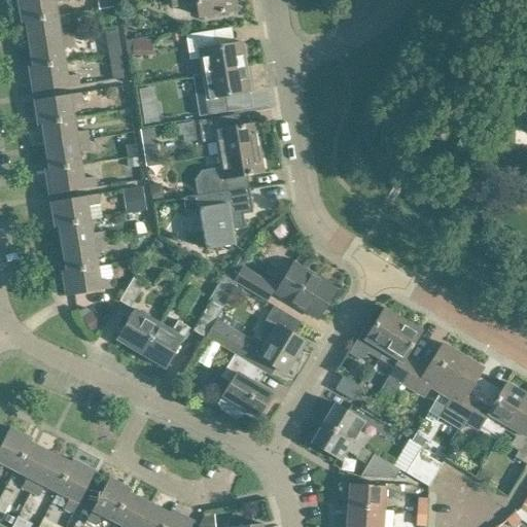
[(18,0),(22,23),(57,18),(55,3),(66,2),(65,0),(18,0)]
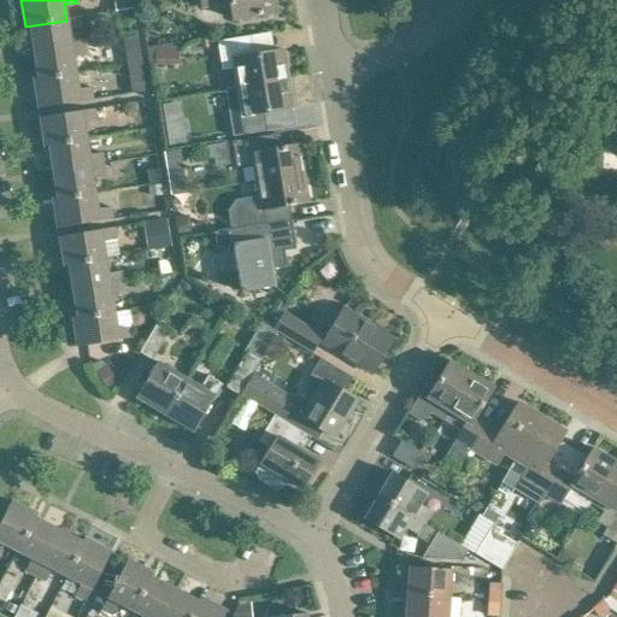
[(113,0),(116,11),(131,9),(130,0),(113,0)]
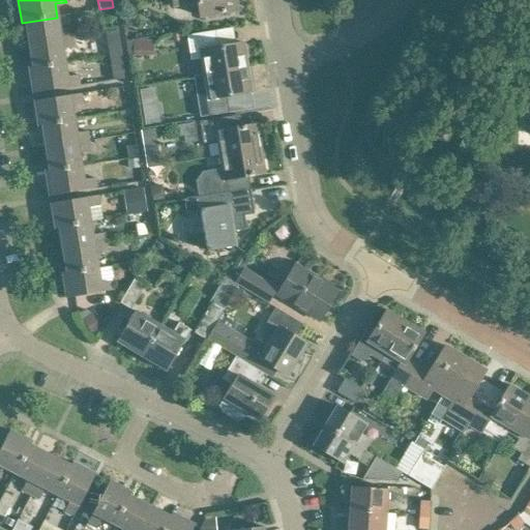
[(172,0),(174,6),(198,2),(200,17),(238,10),(235,0),(172,0)]
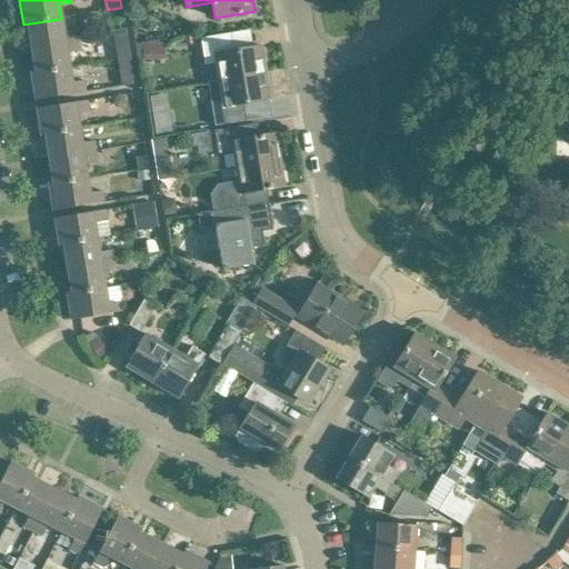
[(32,49),(86,40),(85,29),(65,32),(61,19),(23,25),(23,26),(28,25),(32,49)]
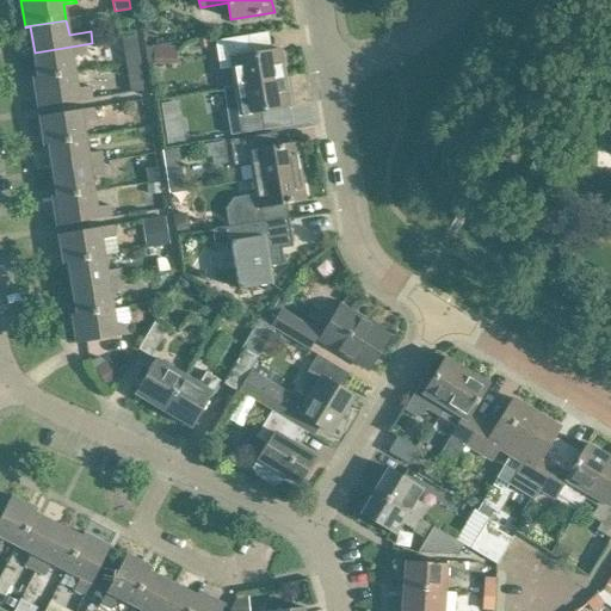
[(127,66),(128,66),(140,63),(135,36),(122,38),(127,66)]
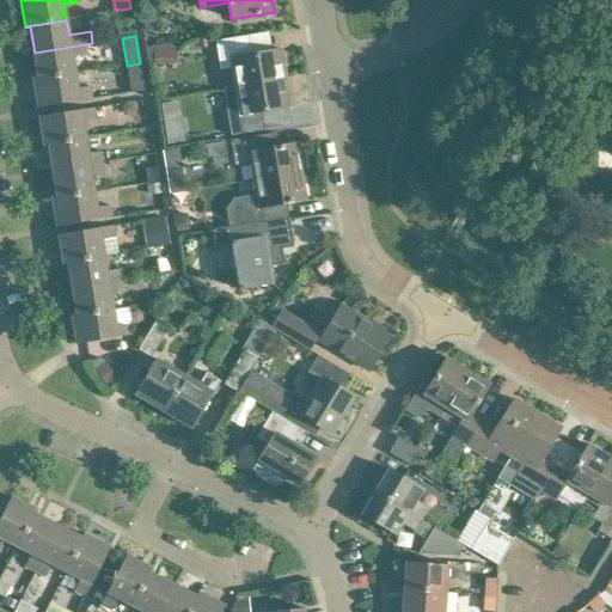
[(236,87),(286,79),(281,50),(251,55),(249,36),(215,42),(220,71),(232,68),(236,87)]
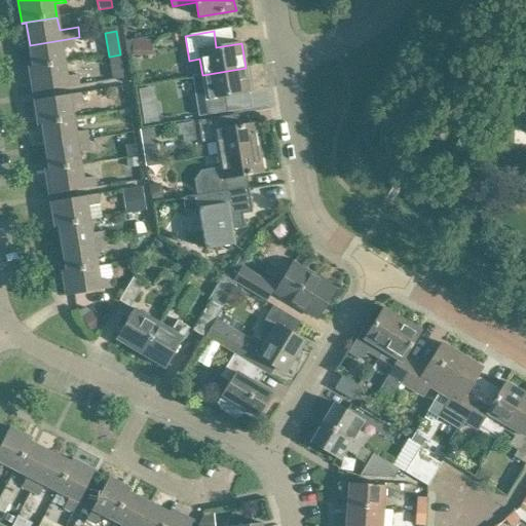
[(147,48),(170,47),(168,32),(146,32),(147,48)]
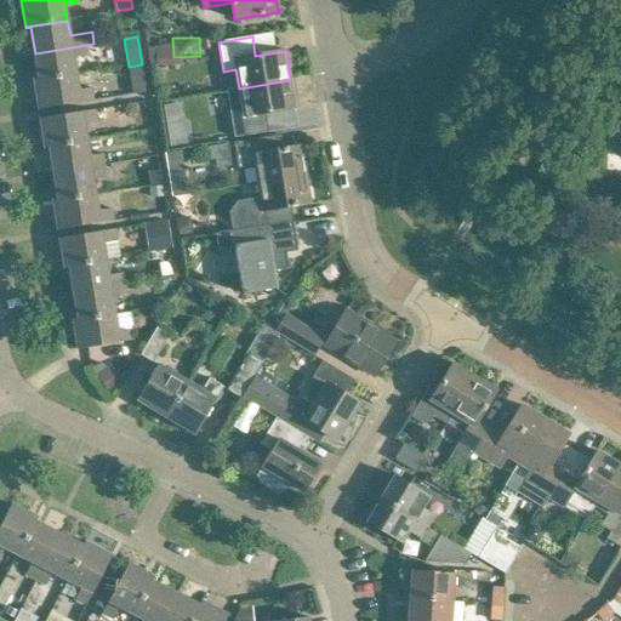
[(73,58),(87,56),(85,46),(93,45),(93,44),(35,53),(39,79),(34,80),(34,81),(75,75),(73,58)]
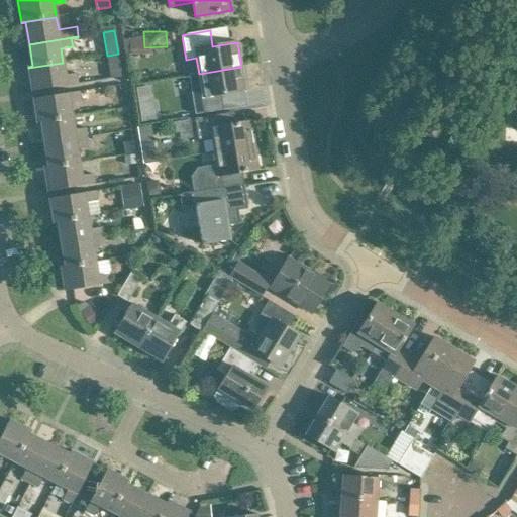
[(129,40),(129,55),(139,55),(139,40),(129,40)]
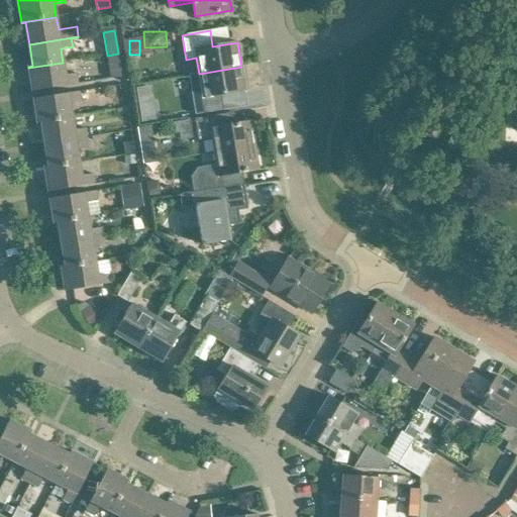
[(118,54),(108,56),(111,79),(122,77),(118,54)]
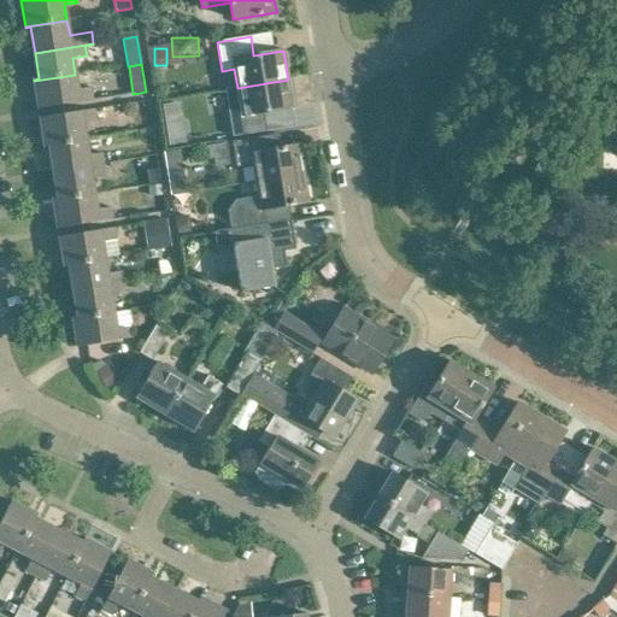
[(75,75),(34,81),(39,109),(63,105),(93,100),(92,88),(81,89),(77,74),(75,75)]
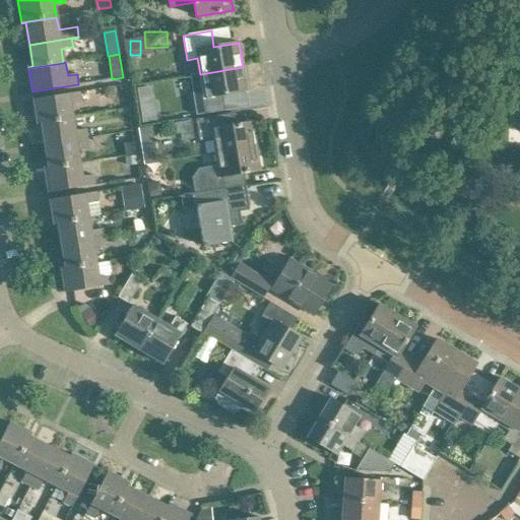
[(243,67),(200,74),(202,89),(192,91),(196,116),(224,111),(221,94),(247,90),(243,67)]
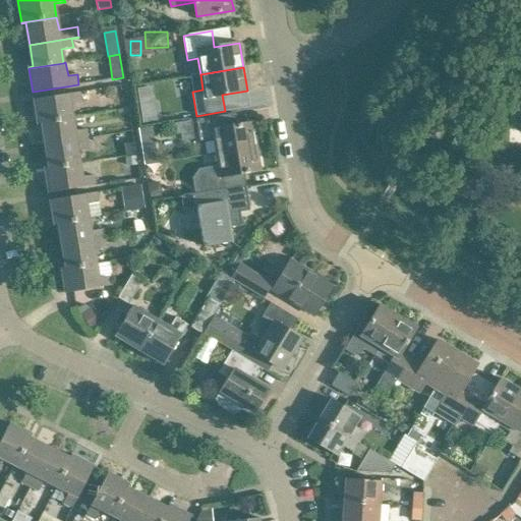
[(38,123),(72,118),(70,105),(81,103),(79,93),(54,97),(34,100),(38,123)]
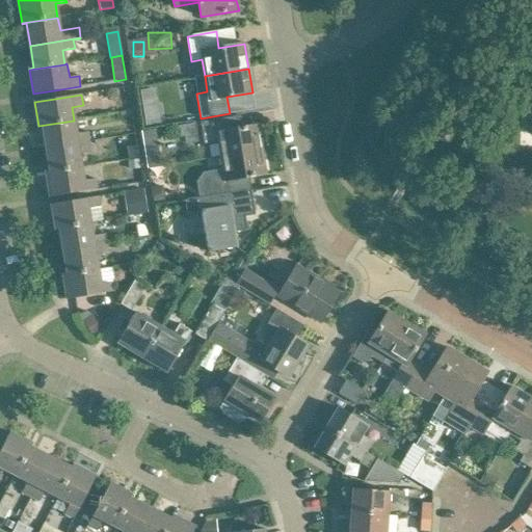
[(220,157),(262,150),(258,126),(232,130),(230,117),(201,123),(204,144),(219,143),(220,157)]
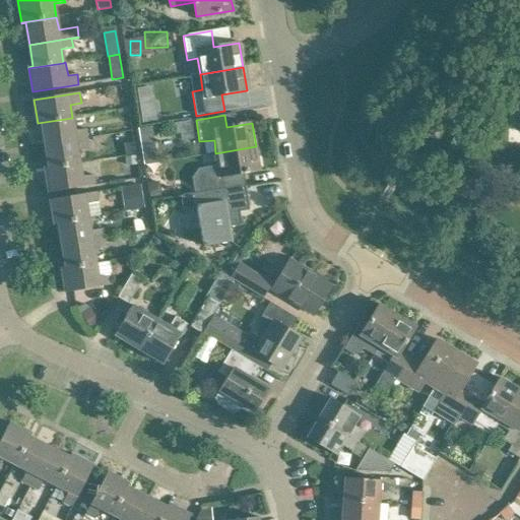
[(157,117),(142,119),(143,126),(158,123),(157,117)]
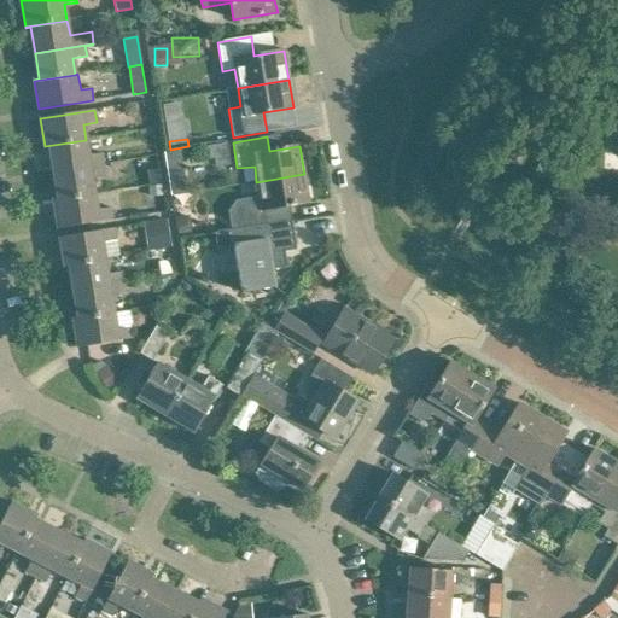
[(53,173),(104,164),(101,153),(88,156),(86,140),(45,146),(45,149),(50,147),(53,173)]
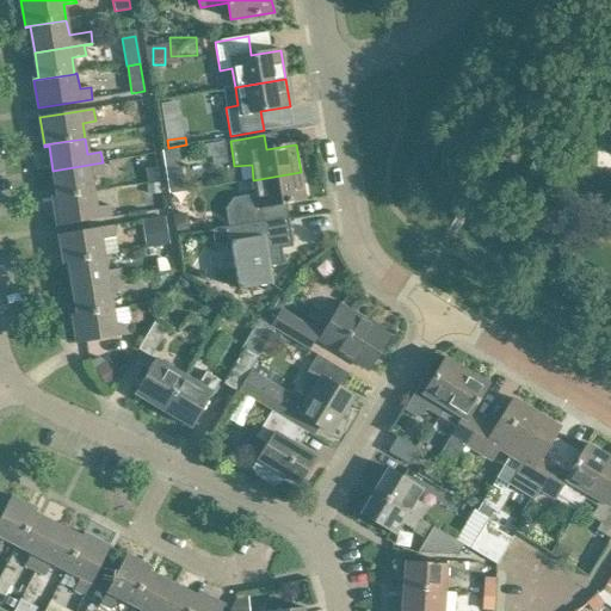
[(223,142),(205,144),(208,156),(213,156),(214,165),(227,162),(223,142)]
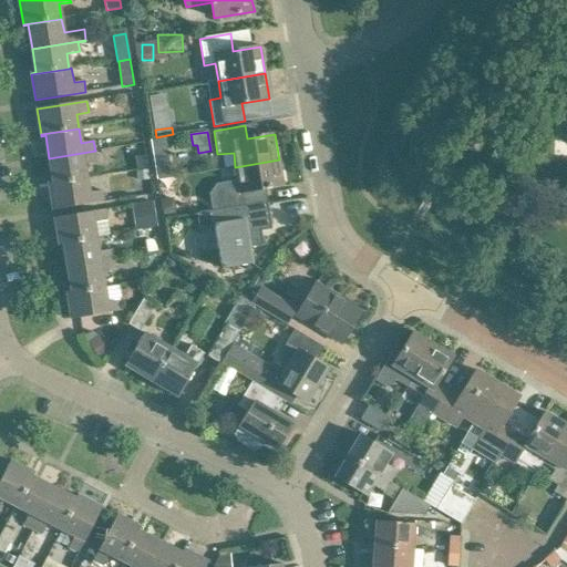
[(165,138),(151,141),(156,179),(171,177),(165,138)]
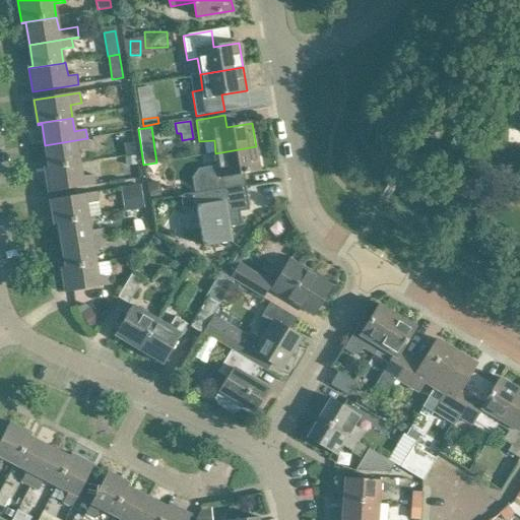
[(132,131),(122,133),(125,150),(122,153),(122,157),(135,155),(132,131)]
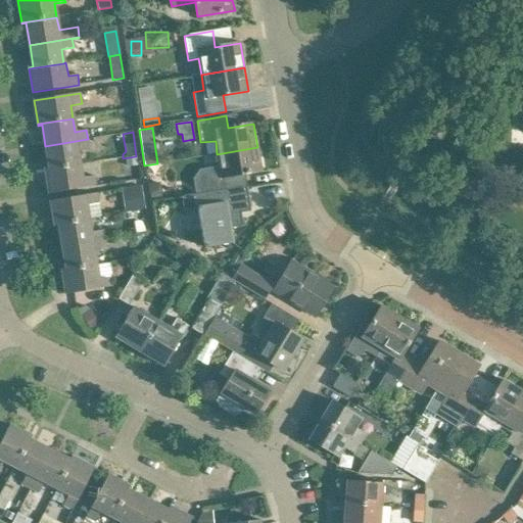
[(45,170),(80,164),(78,151),(89,149),(88,139),(45,146),(49,169),(45,169),(45,170)]
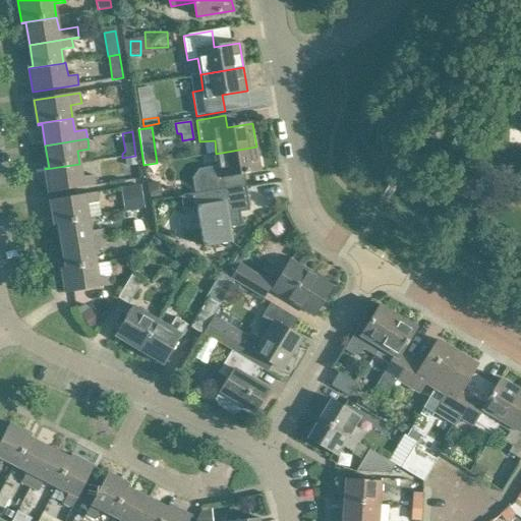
[(195,193),(237,187),(235,175),(261,171),(256,147),(216,154),(218,166),(200,168),(193,178),(195,193)]
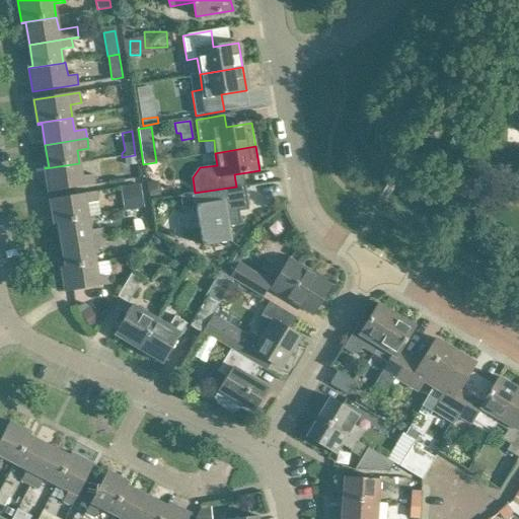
[(79,163),(45,168),(49,192),(94,184),(92,174),(81,176),(79,163)]
